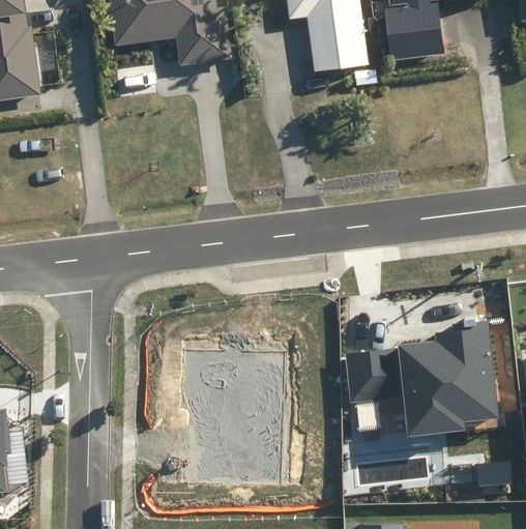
[(0,100),(40,95),(31,24),(27,25),(25,11),(28,11),(26,0),(0,0),(0,100)]
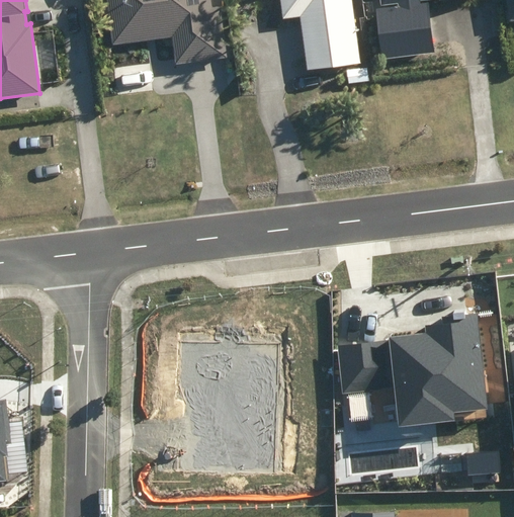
[(105,0),(111,45),(171,37),(174,64),(226,57),(220,6),(211,7),(209,0),(105,0)]
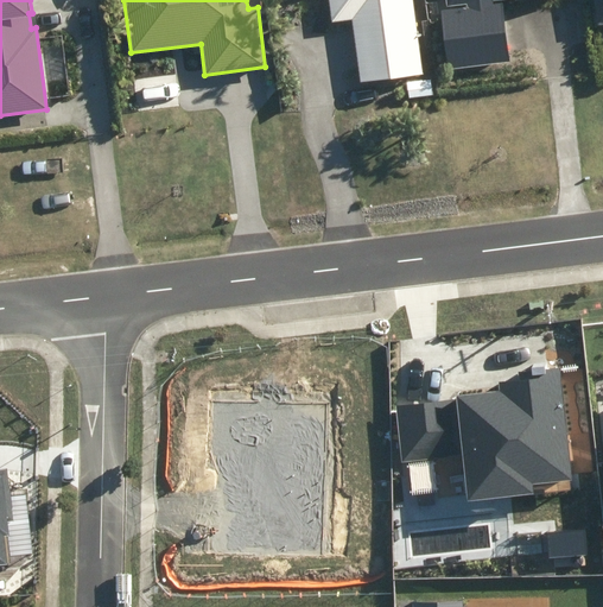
[(328,0),(331,21),(351,19),(360,82),(421,74),(419,57),(424,57),(417,0),(328,0)]
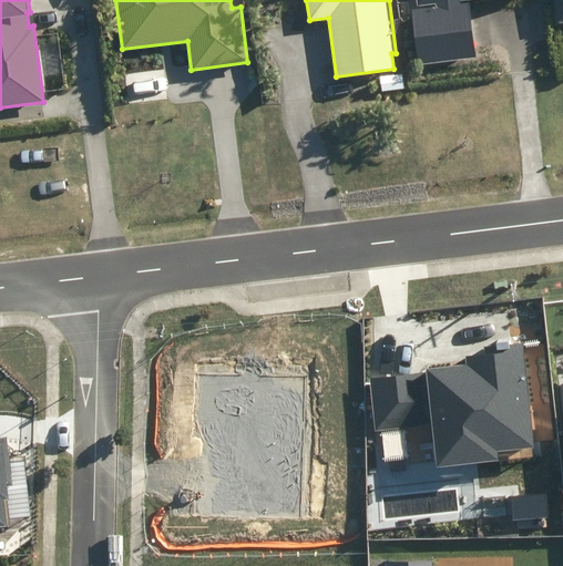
[(415,0),(416,6),(434,3),(436,6),(411,8),(417,64),(476,58),(469,2),(460,3),(459,0),(460,0),(415,0)]
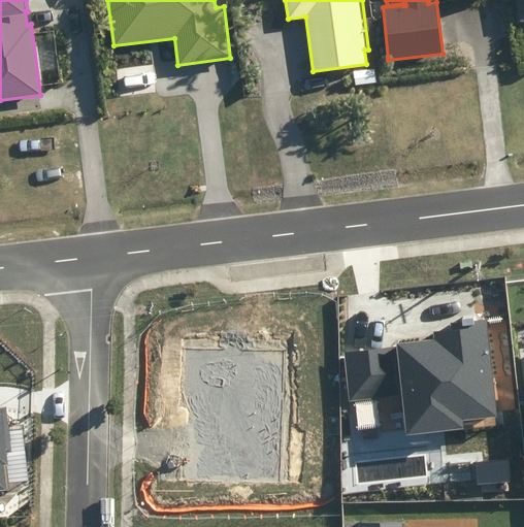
[(493,419),(482,321),(447,325),(448,332),(431,334),(432,342),(338,353),(344,403),(396,398),(401,437),(461,430),(460,422),(493,419)]
